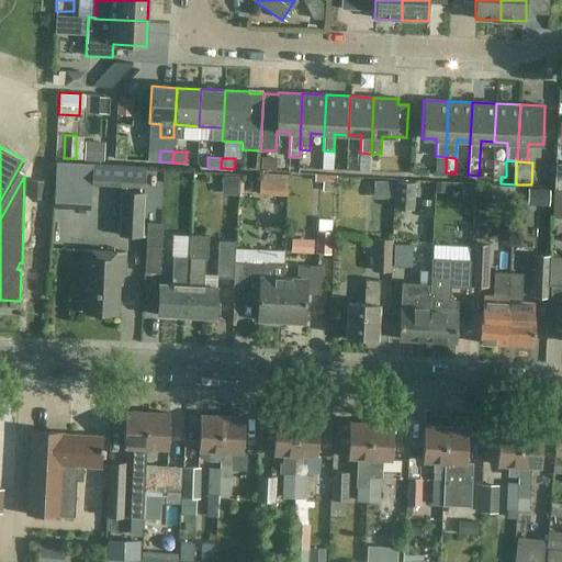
[(92,164),(91,183),(144,187),(145,167),(92,164)]
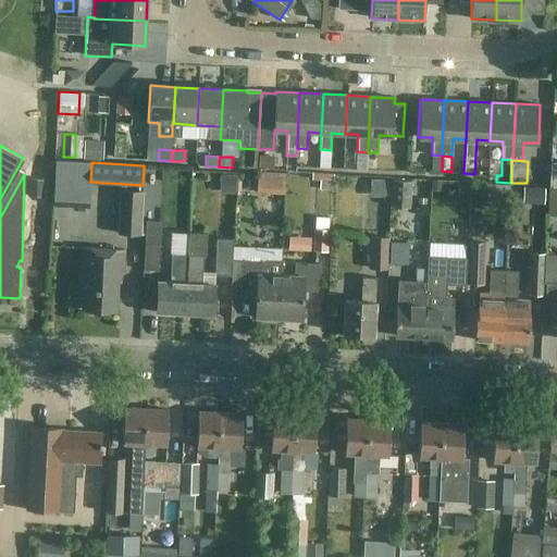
[(286,172),(258,171),(257,192),(285,193),(286,172)]
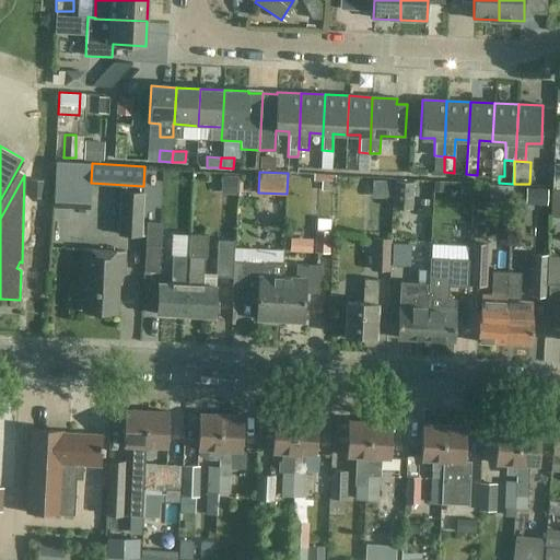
[(395,182),(394,208),(413,209),(415,183),(395,182)]
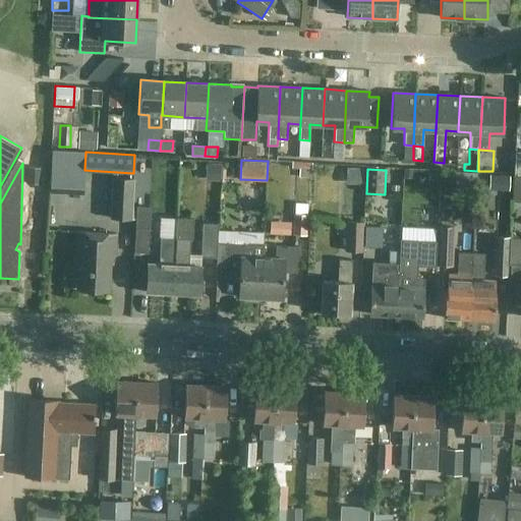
[(78,216),(98,217),(99,173),(64,172),(62,228),(78,229),(78,216)]
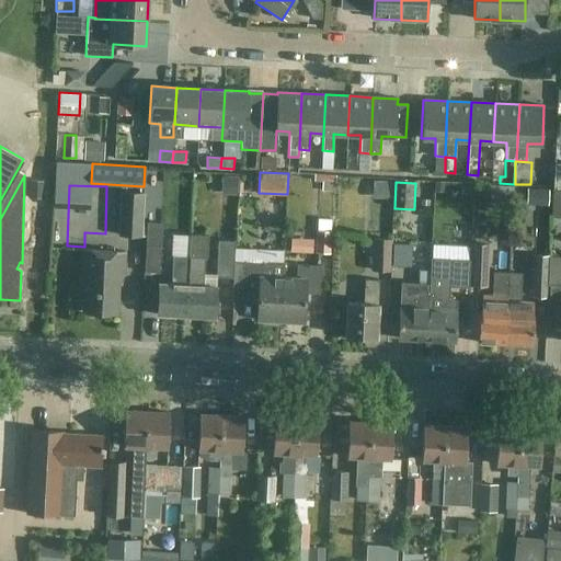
[(118,235),(145,237),(145,221),(141,221),(144,193),(122,191),(118,235)]
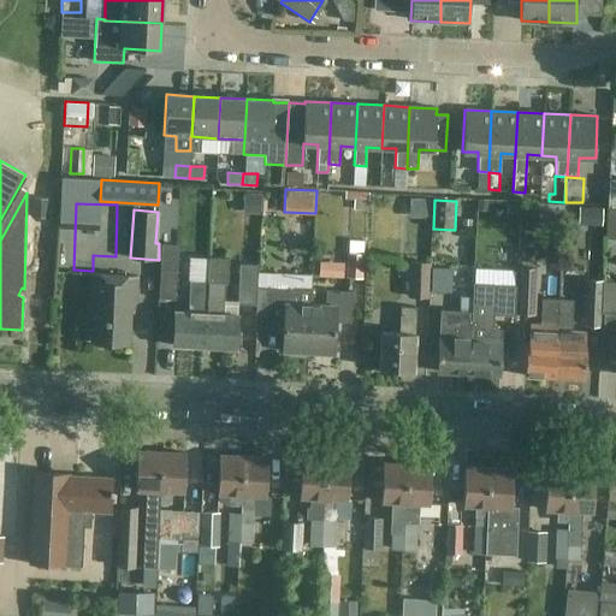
[(362,279),(363,240),(350,240),(349,253),(347,253),(345,278),(362,279)]
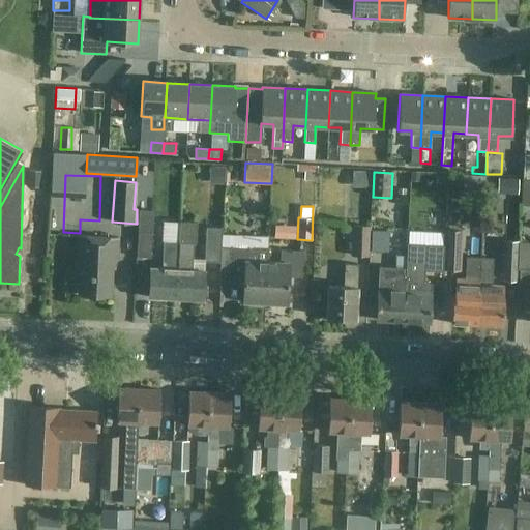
[(138,224),(138,232),(136,257),(150,258),(153,210),(137,209),(137,224),(138,224)]
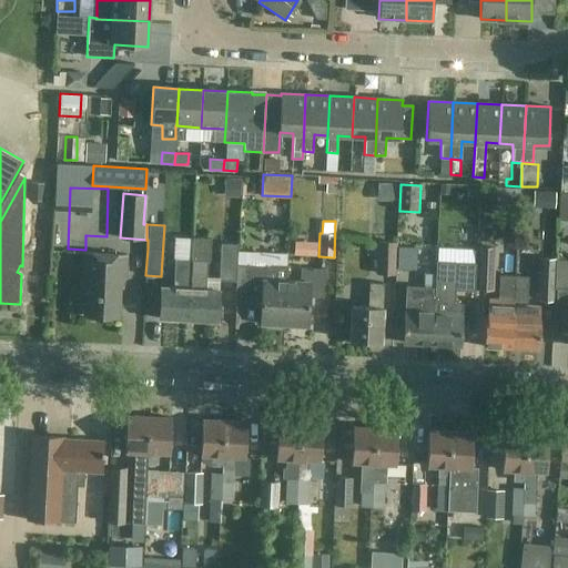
[(377,240),(376,272),(395,273),(396,240),(377,240)]
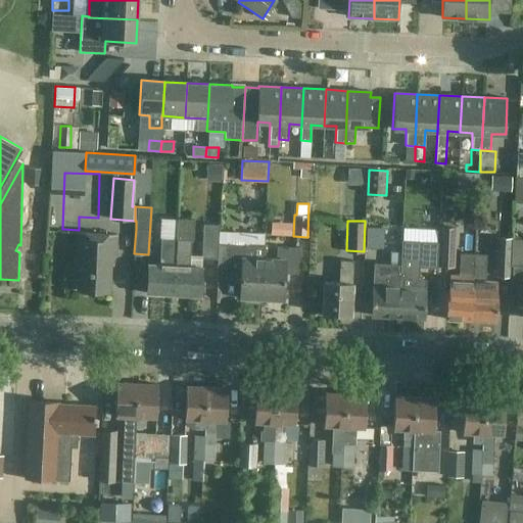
[(219,233),(219,225),(204,224),(202,258),(218,259),(220,233),(219,233)]
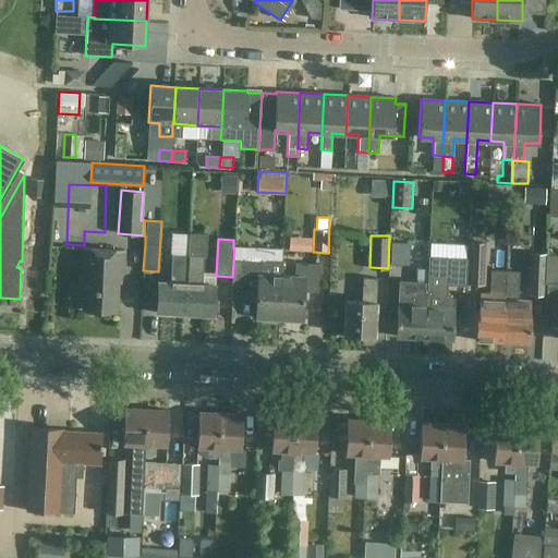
[(469,240),(468,257),(466,283),(484,284),(486,241),(469,240)]
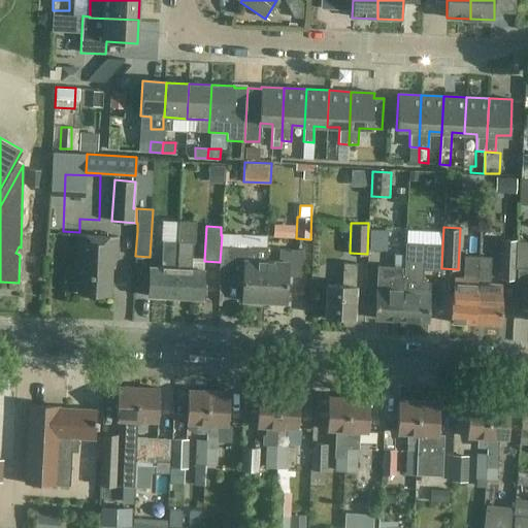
[(377,266),(376,279),(374,319),(401,320),(405,242),(405,231),(393,230),(392,256),(397,256),(396,267),(377,266)]
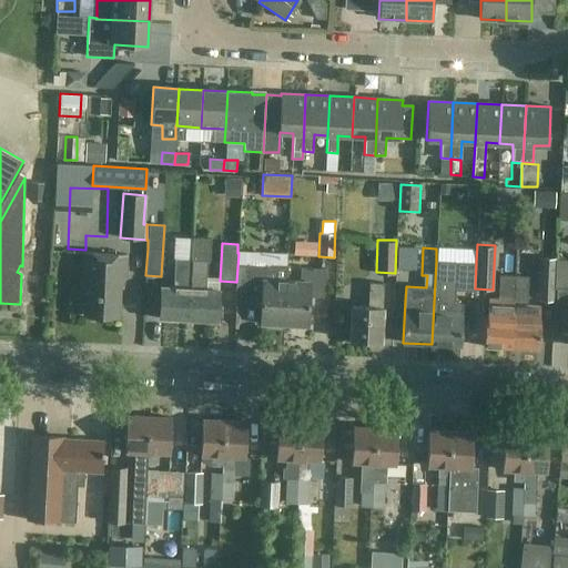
[(84,315),(119,316),(120,288),(125,290),(128,255),(83,253),(82,287),(85,287),(84,315)]
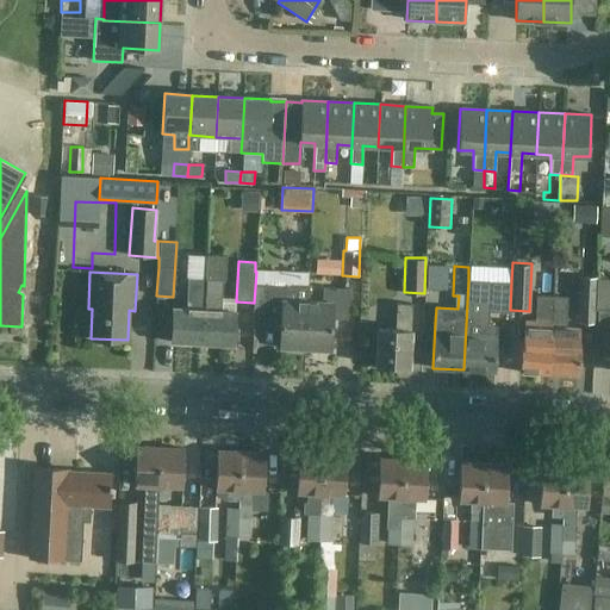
[(253,315),(280,316),(279,348),(305,349),(307,302),(310,274),(256,272),(254,303),(253,315)]
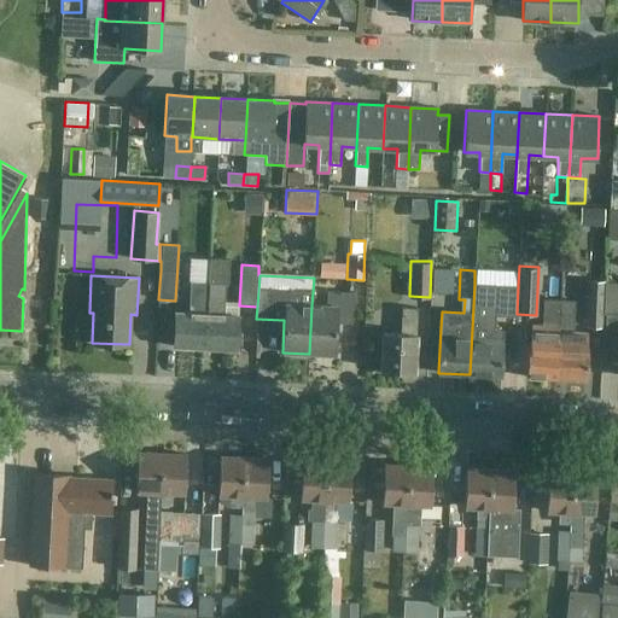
[(586,326),(602,327),(604,283),(588,281),(586,326)]
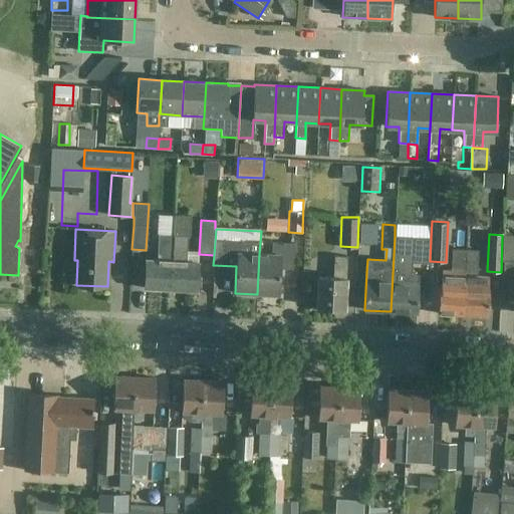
[(159,235),(159,248),(158,260),(146,259),(144,289),(171,290),(174,235),(159,235)]
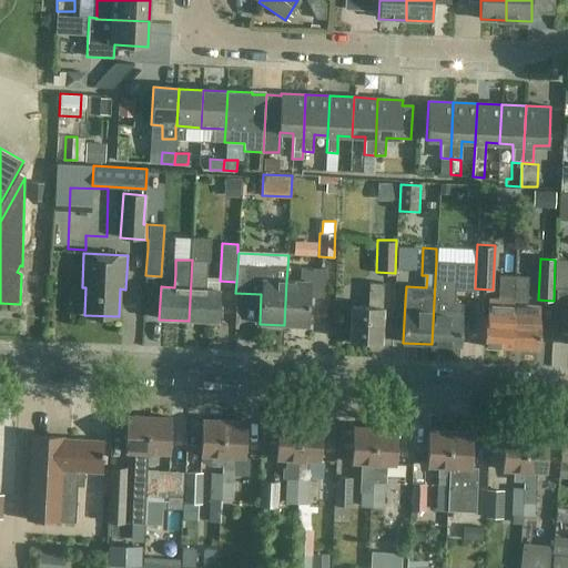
[(206,261),(192,260),(189,321),(217,322),(219,290),(205,288),(206,261)]
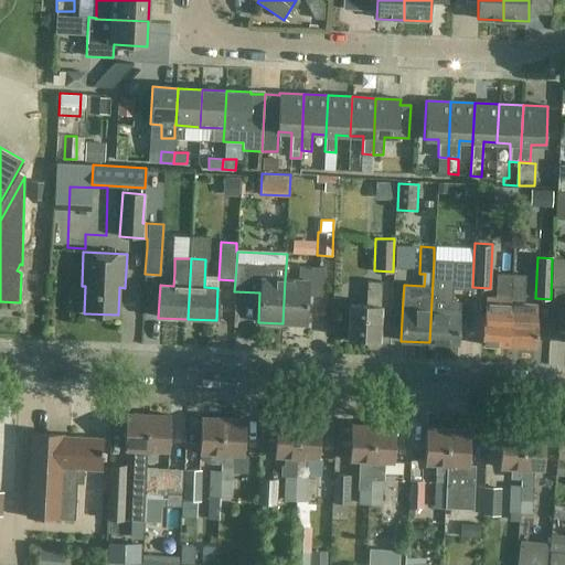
[(552,287),(564,288),(564,258),(553,258),(552,287)]
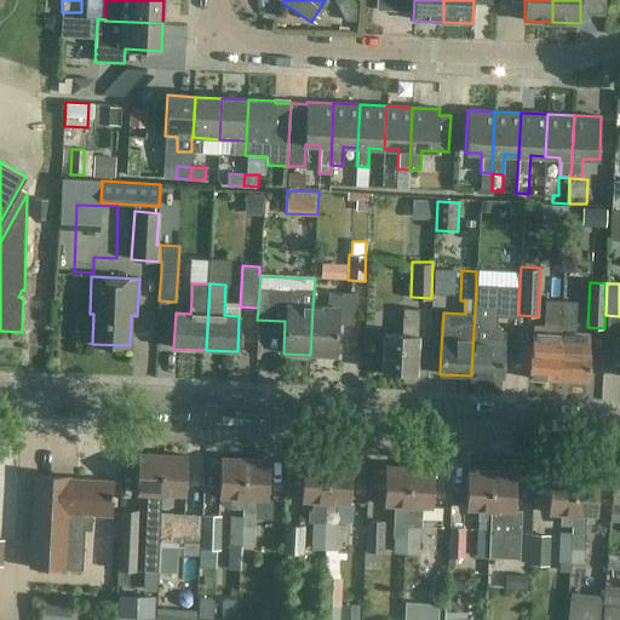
[(520,286),(476,285),(471,375),(504,377),(505,331),(497,331),(497,317),(518,317),(518,315),(520,286)]
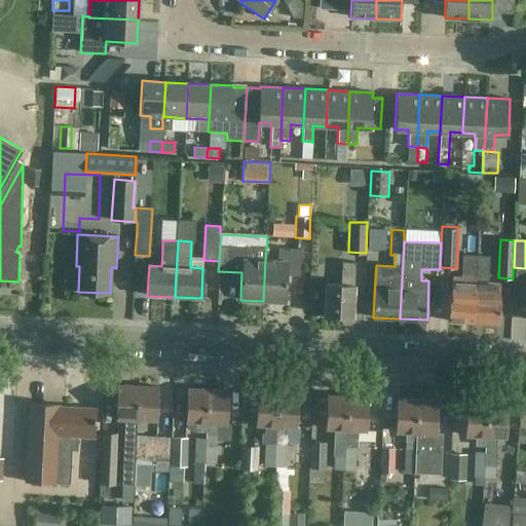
[(277,261),(265,260),(263,301),(286,302),(287,275),(299,275),(301,250),(278,248),(277,261)]
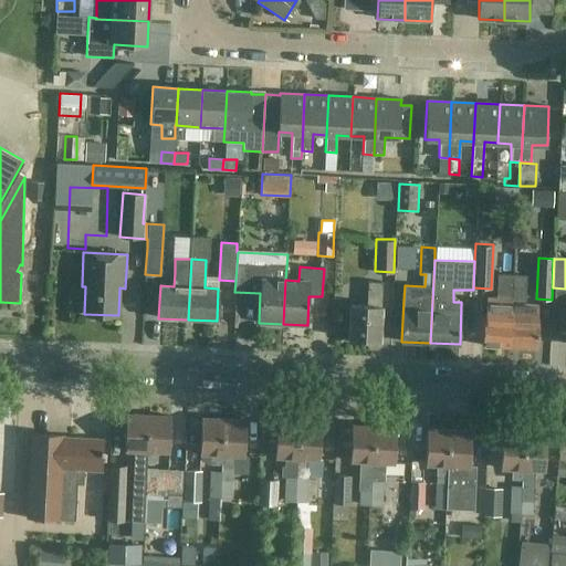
[(500,316),(491,316),(483,315),(482,345),(510,346),(513,274),(498,273),(496,295),(500,300),(500,316)]
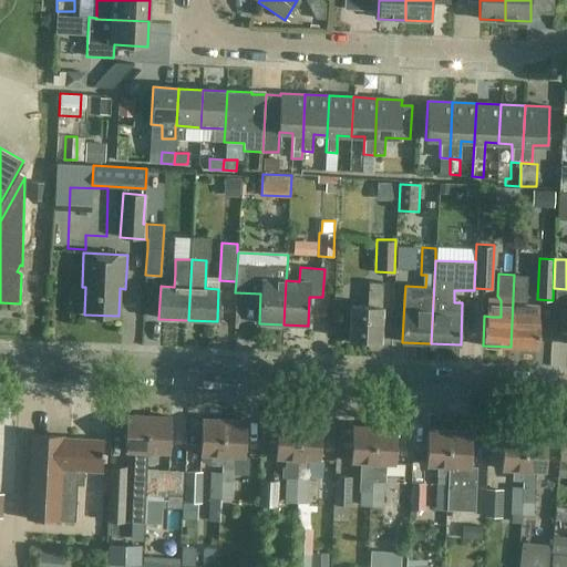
[(514,275),(511,347),(538,349),(539,318),(538,318),(539,306),(526,306),(528,275),(514,275)]
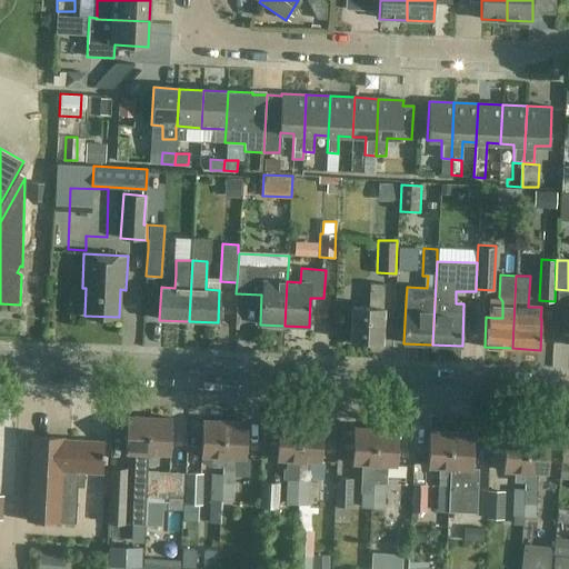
[(350,340),(381,341),(383,307),(382,307),(382,292),(370,291),(369,307),(351,307),(350,340)]
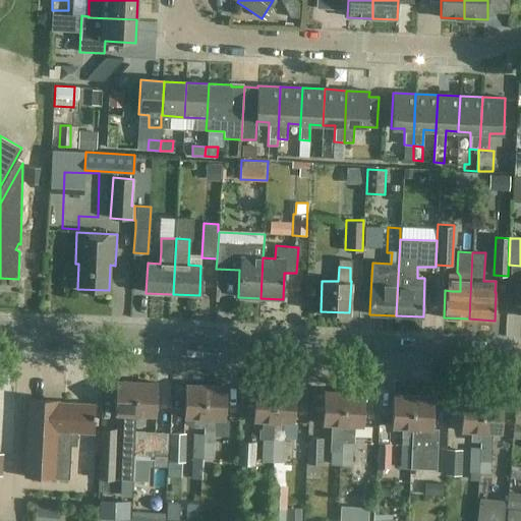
[(134,455),(135,431),(135,423),(137,383),(117,382),(115,414),(124,415),(121,493),(132,494),(134,455)]
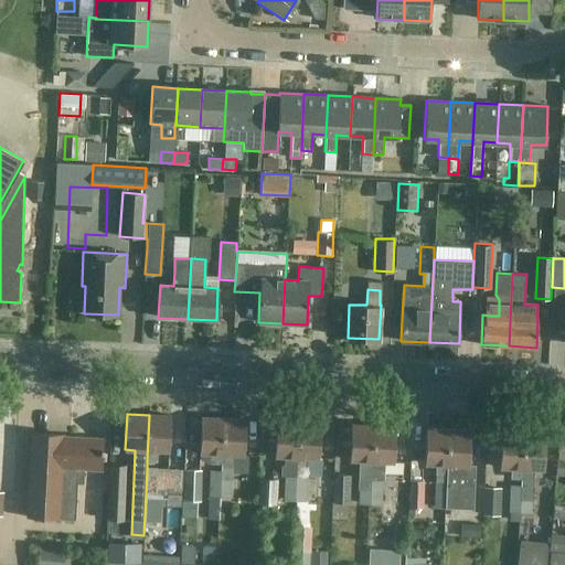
[(149,415),(147,459),(158,460),(158,451),(169,451),(171,416),(149,415)]
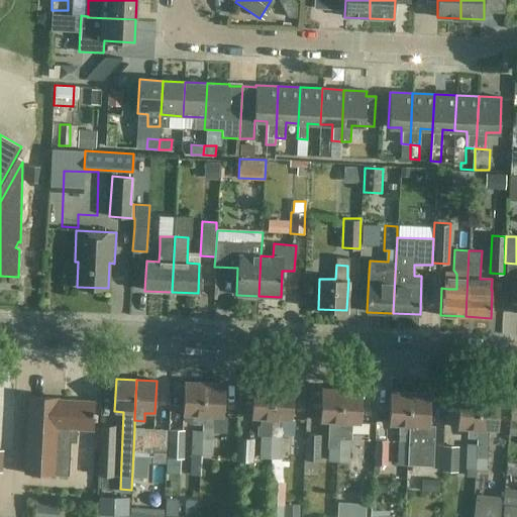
[(203,424),(205,384),(185,383),(183,415),(194,415),(193,423),(202,424),(203,424)]
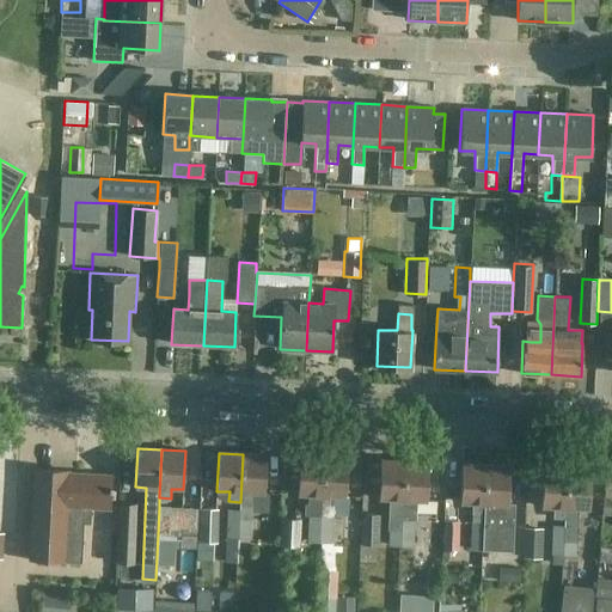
[(239,512),(238,538),(250,539),(252,493),(264,493),(267,456),(243,454),(240,502),(239,502),(239,512)]
